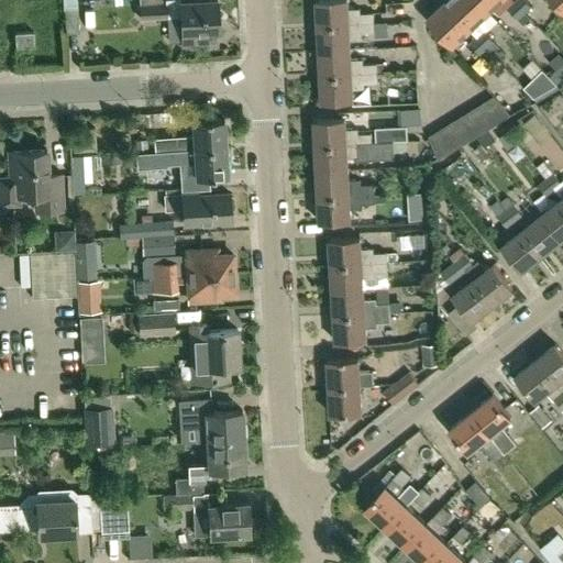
[(179,17),(180,32),(180,43),(206,42),(205,31),(219,30),(217,0),(180,2),(180,0),(164,0),(165,2),(139,3),(140,19),(167,18),(167,17),(179,17)]
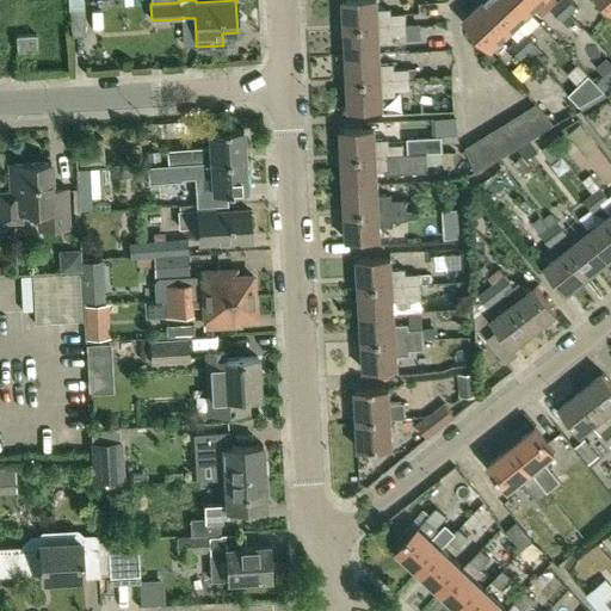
[(390,8),(378,8),(377,0),(344,0),(345,26),(406,23),(405,13),(390,14),(390,8)]
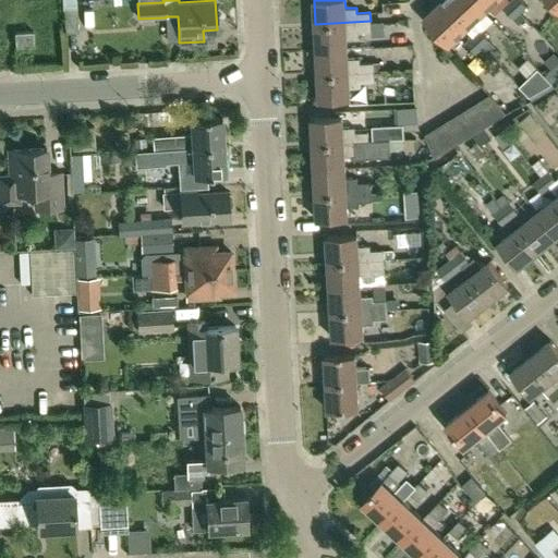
[(449,43),(468,26),(444,0),(425,16),(449,43)]
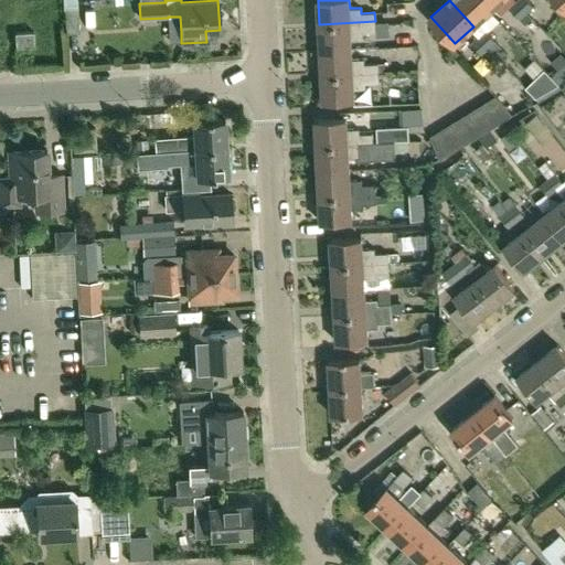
[(491,10),(481,0),(448,0),(449,0),(473,27),(491,10)]
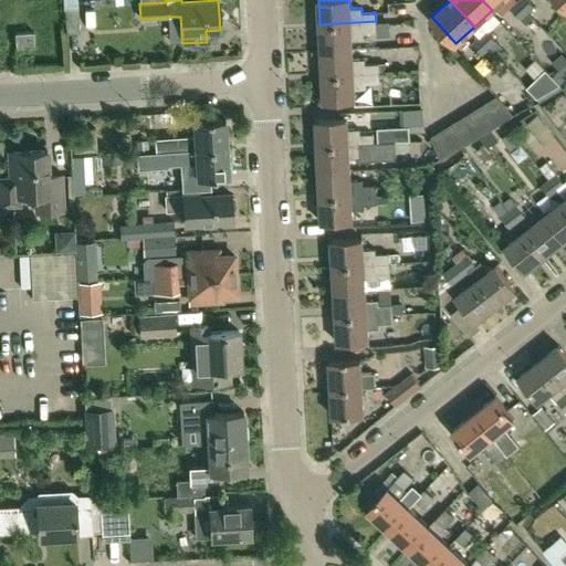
[(482,0),(492,10),(503,0),(482,0)]
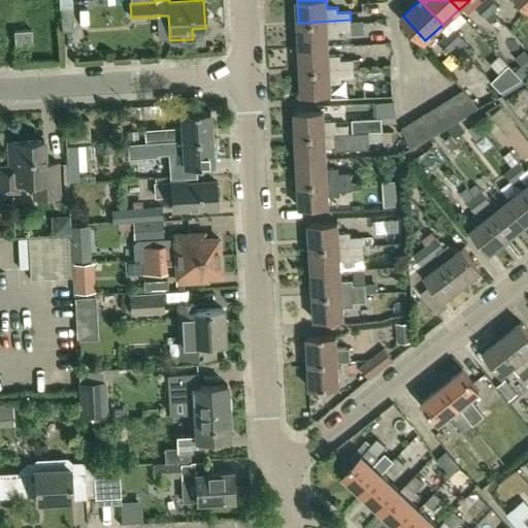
[(493,0),(484,0),(483,2),(492,11),(498,5),(493,0)]
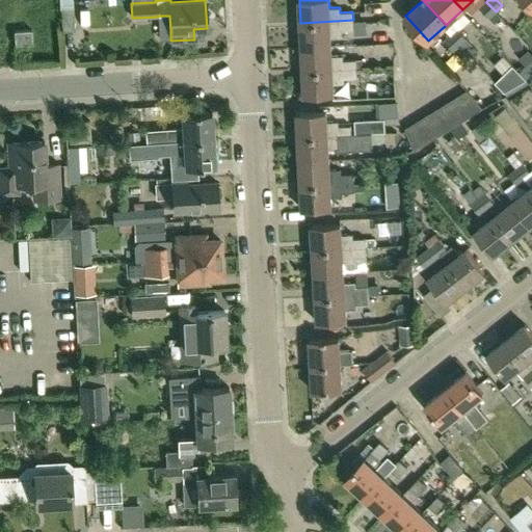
[(496,11),(486,2),(480,8),(488,18),(496,11)]
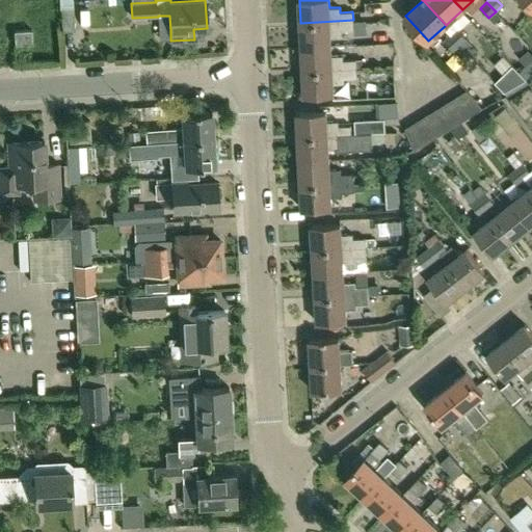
[(62,31),(63,31),(73,30),(73,9),(61,9),(62,31)]
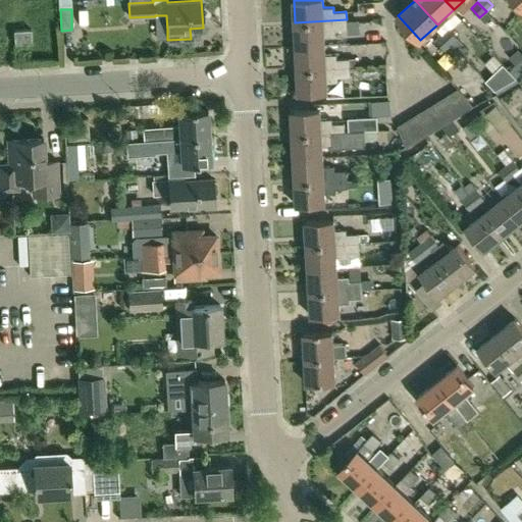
[(347,29),(347,19),(295,22),(297,46),(325,45),(324,35),(334,34),(334,30),(347,29)]
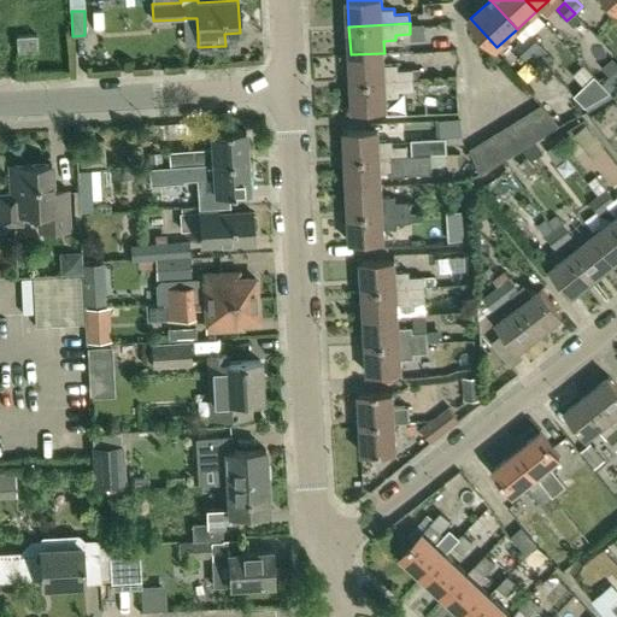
[(15,34),(15,36),(16,50),(35,48),(35,33),(15,34)]
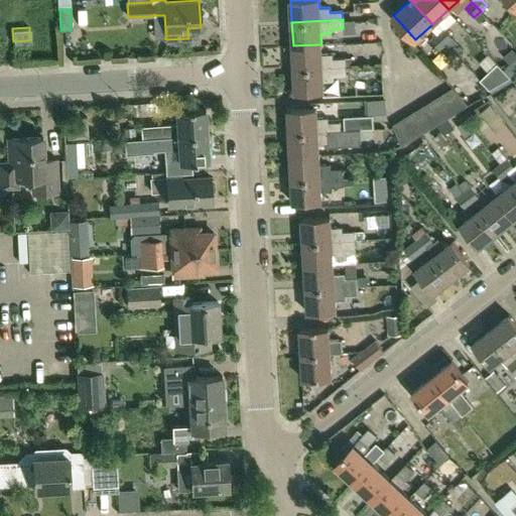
[(442,28),(436,34),(445,43),(452,37),(442,28)]
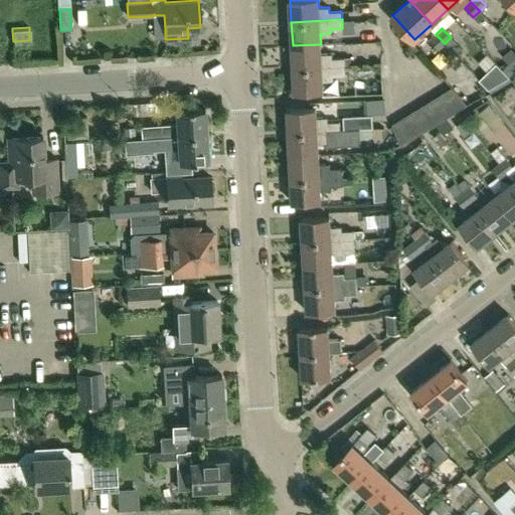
[(445,43),(436,34),(430,40),(438,49),(445,43)]
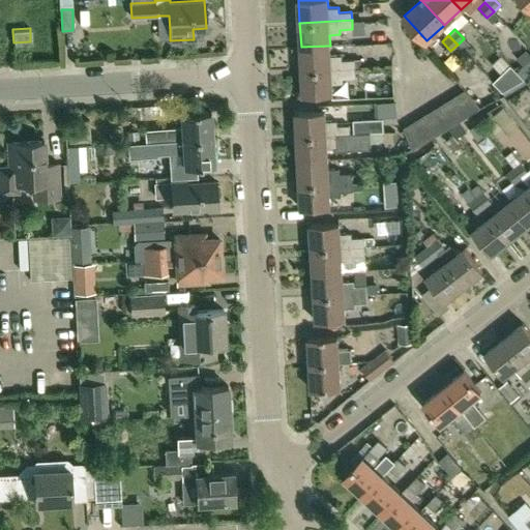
[(341,55),(330,56),(330,46),(301,47),(302,70),(354,67),(354,59),(342,60),(341,55)]
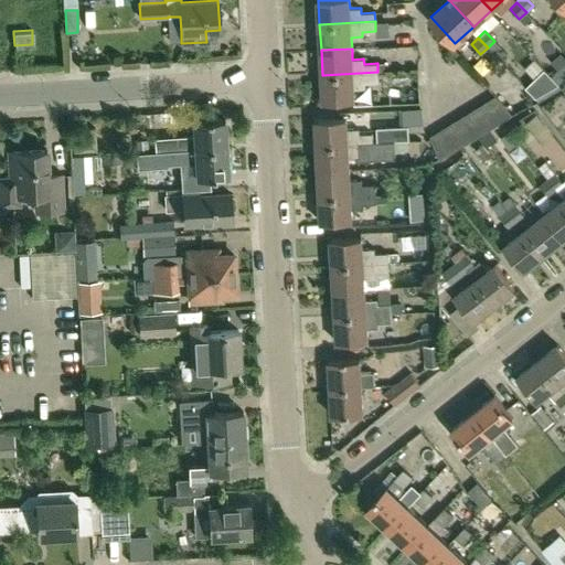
[(535,97),(560,85),(544,70),(525,87),(535,97)]
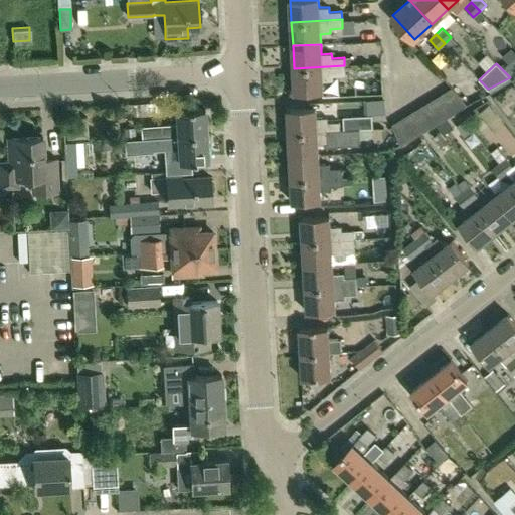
[(344,65),(294,68),(295,93),(324,91),(323,80),(333,79),(332,75),(344,74),(344,66),(344,65)]
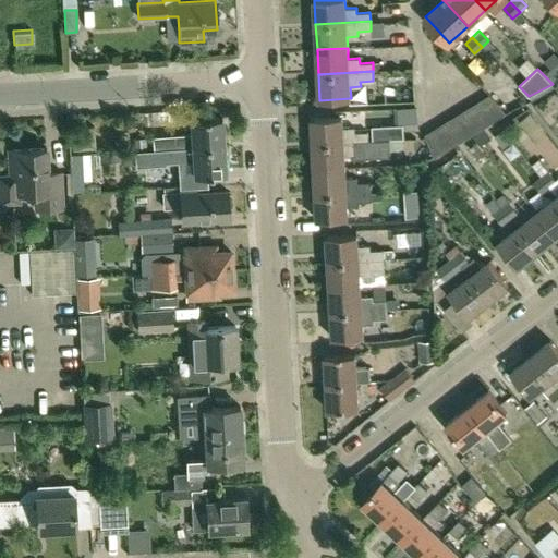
[(490,94),(480,100),(493,122),(507,112),(490,94)]
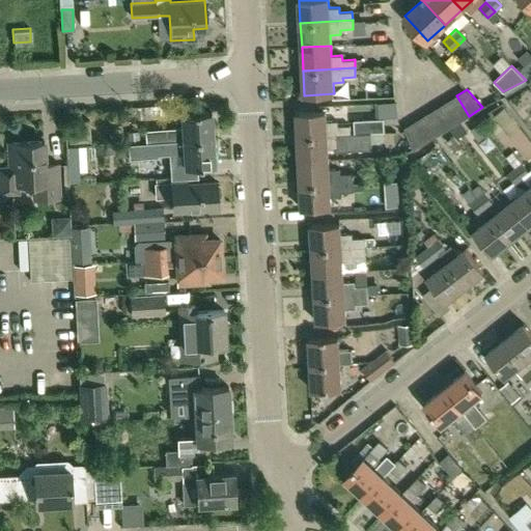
[(458,121),(469,116),(456,95),(447,102),(458,121)]
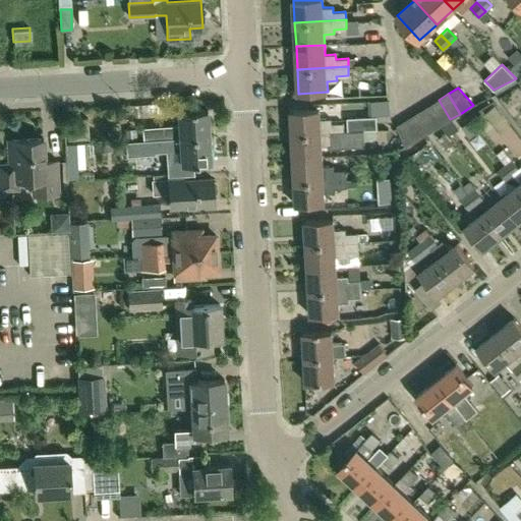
[(439,100),(428,106),(441,125),(450,119),(439,100)]
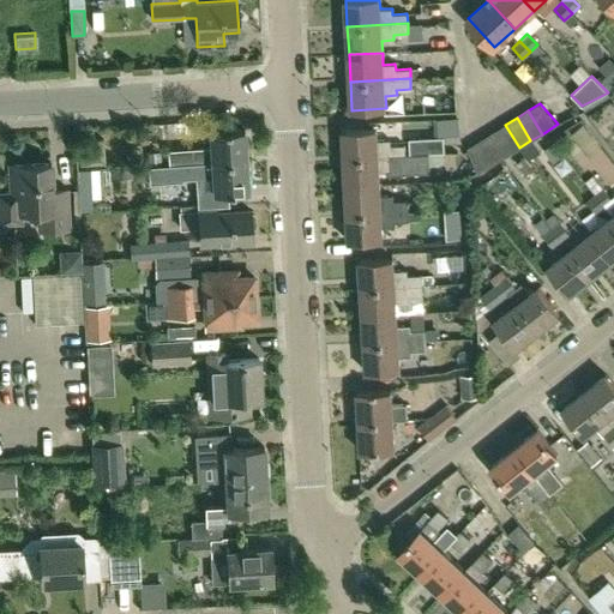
[(507,155),(519,148),(505,125),(493,132),(507,155)]
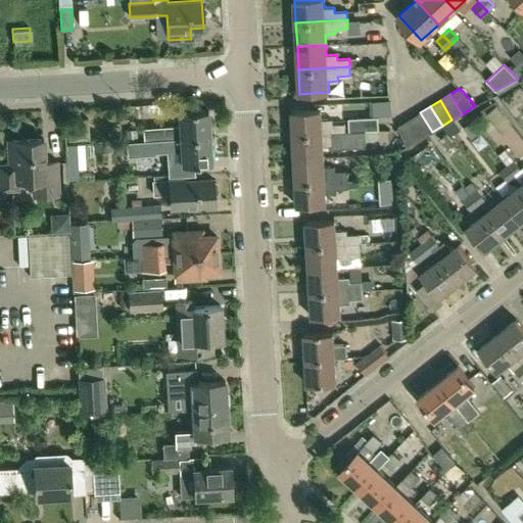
[(142,127),(143,140),(209,136),(207,108),(179,110),(180,124),(142,127)]
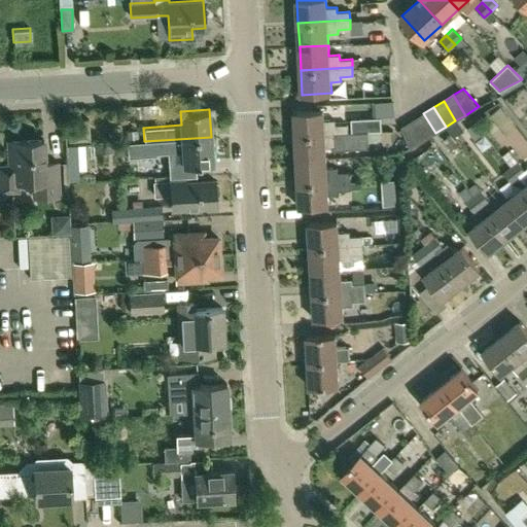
[(335,120),(324,120),(323,109),(294,111),(295,136),(347,132),(347,125),(335,125),(335,120)]
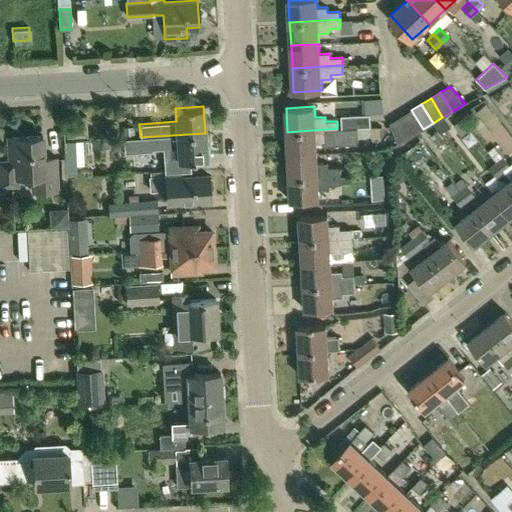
[(501,122),(489,106),(479,114),(492,131),(501,122)]
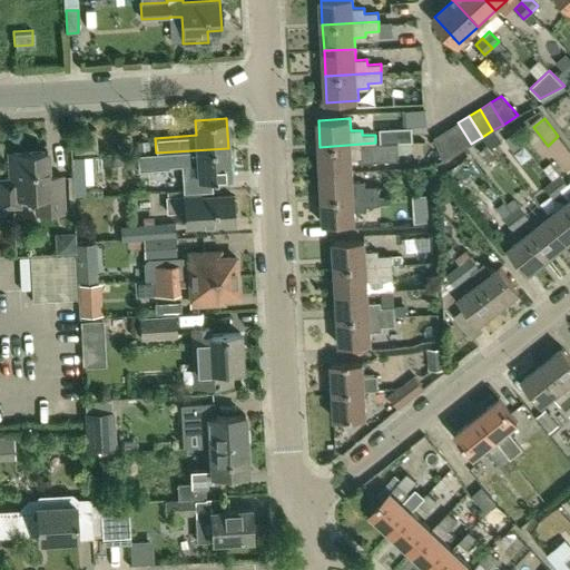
[(460,151),(471,144),(458,123),(446,129),(460,151)]
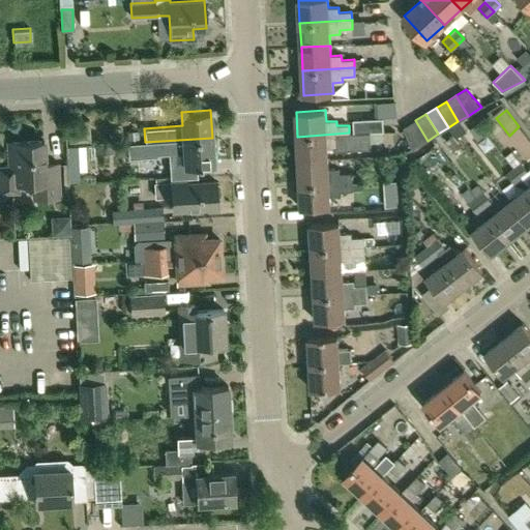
[(383,131),(382,119),(353,120),(354,133),(383,131)]
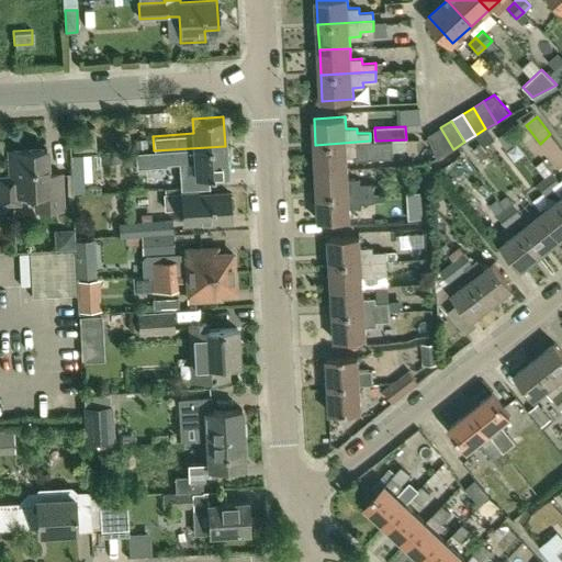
[(428,134),(431,139),(438,158),(453,149),(440,127),(428,134)]
